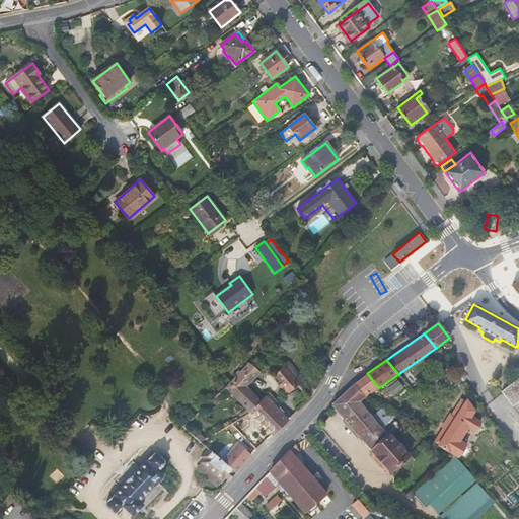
[(250,413),(261,401),(245,386),(260,372),(248,362),(230,382),(225,387),(250,413)]
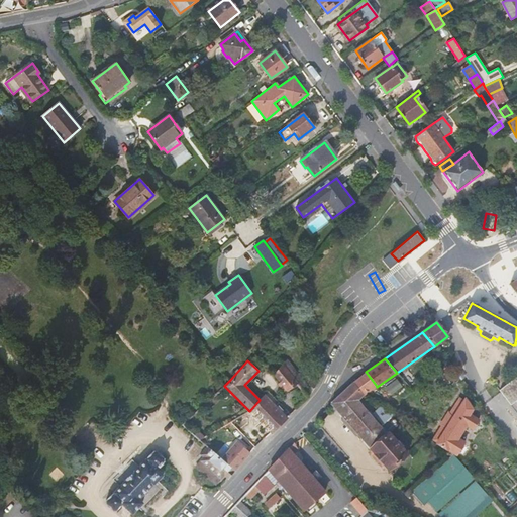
[(287,360),(283,364),(297,382),(301,388),(306,385),(287,360)]
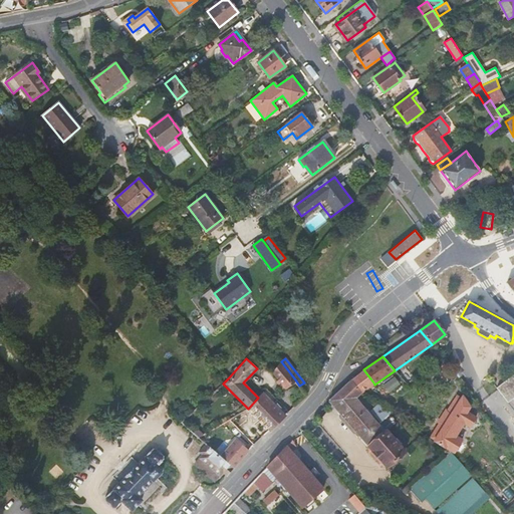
[(291,384),(295,379),(281,361),(281,360),(273,372),(279,379),(282,383),(286,389),(291,384)]
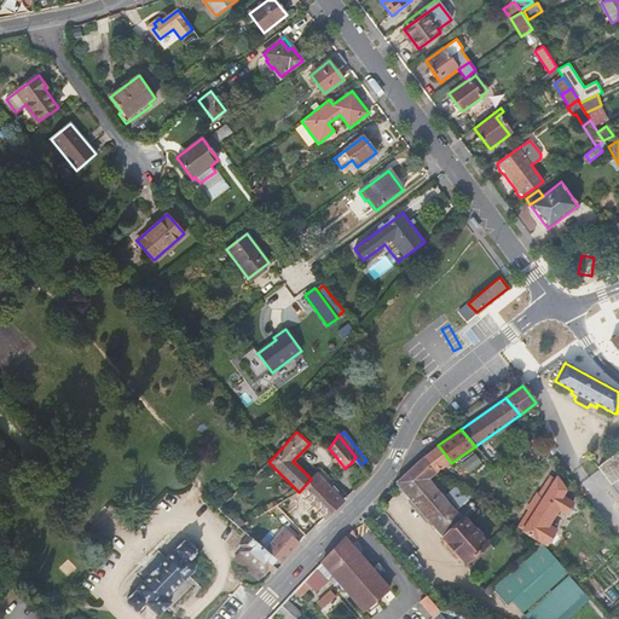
[(618,443),(617,446),(618,449),(618,450),(599,467),(612,484),(618,478),(618,443)]
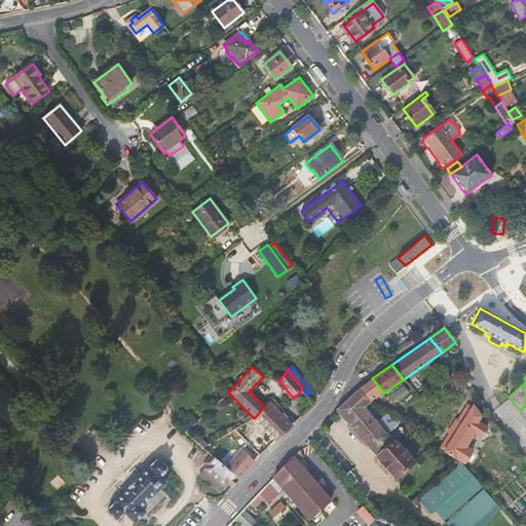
[(382,391),(372,378),(360,388),(371,401),(382,391)]
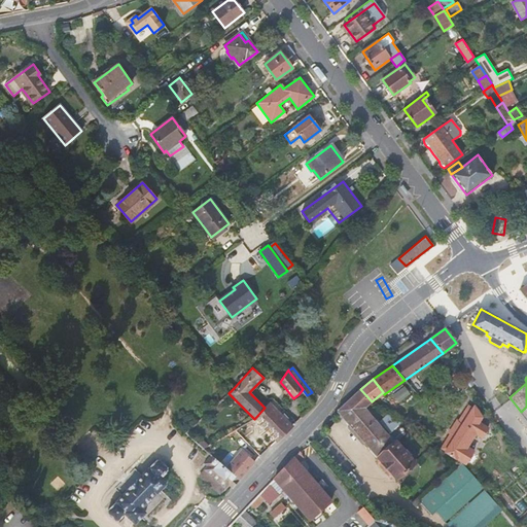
[(372,401),(360,389),(359,390),(358,391),(338,411),(378,457),(379,458),(378,459),(378,461),(381,465),(383,466),(384,465),(389,470),(388,471),(388,473),(391,478),(393,478),(394,477),(396,479),(415,462),(396,442),(407,431),(406,429),(406,428),(402,424),(401,425),(399,423),(396,426),(389,418),(382,425),(365,407),(372,401)]
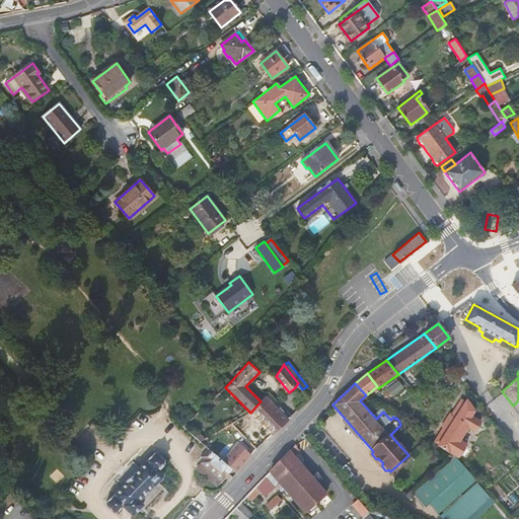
[(288,419),(267,396),(266,396),(261,401),(250,413),(272,435),(288,419)]
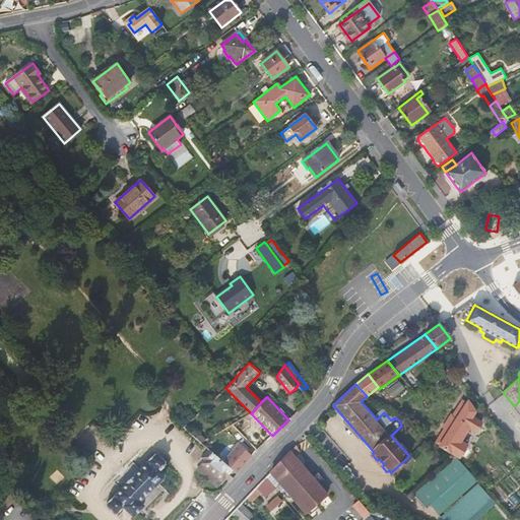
[(440,446),(459,459),(467,445),(461,441),(463,437),(460,436),(464,430),(467,432),(469,428),(466,427),(472,416),(475,411),(468,400),(466,402),(462,400),(453,415),(452,414),(444,427),(445,428),(437,442),(441,444),(440,446)]
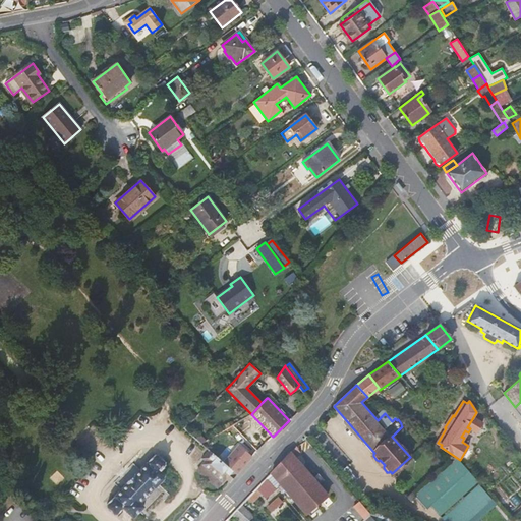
[(388,411),(385,413),(392,421),(395,418),(397,416),(388,411)]
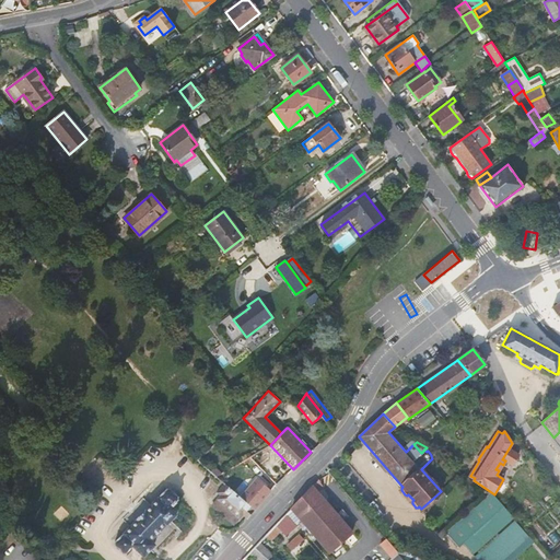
[(518,455),(509,448),(502,459),(505,461),(512,465),(518,455)]
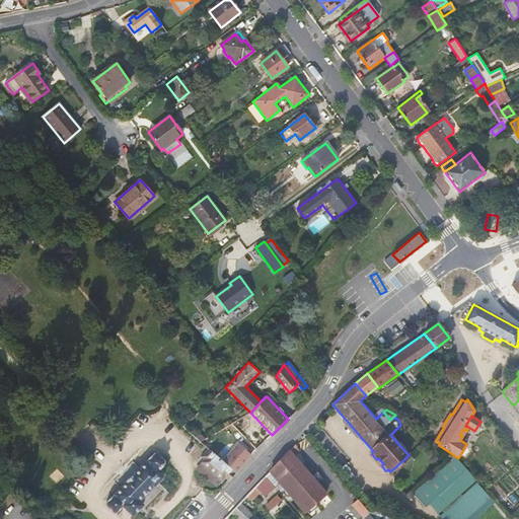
[(244,436),(254,446),(260,441),(249,431),(244,436)]
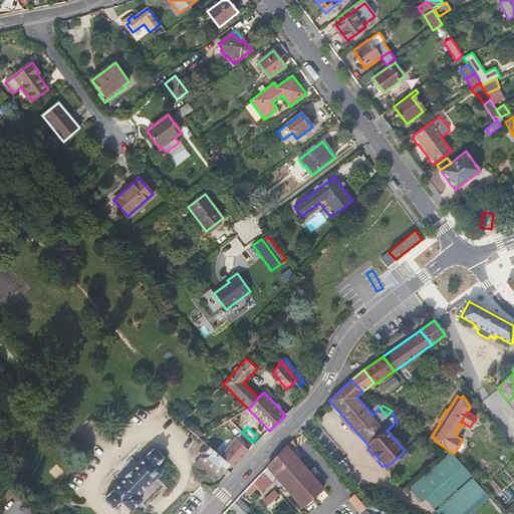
[(199,438),(203,435),(198,430),(194,434),(199,438)]
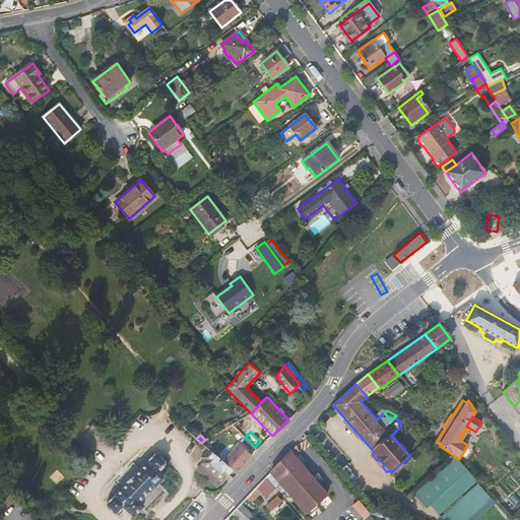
[(247,455),(255,447),(245,437),(236,447),(240,451),(243,451),(247,455)]
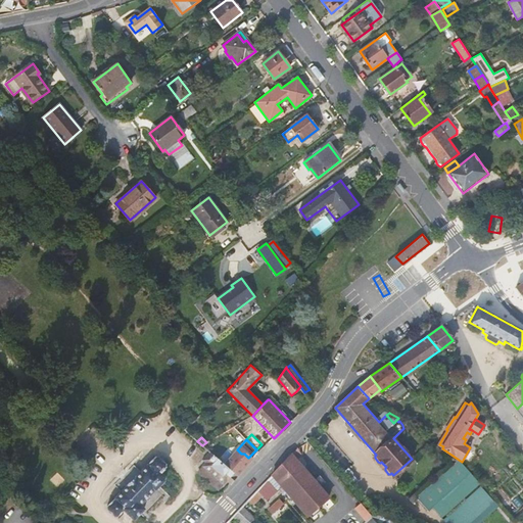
[(291,454),(295,459),(301,454),(297,447),(291,454)]
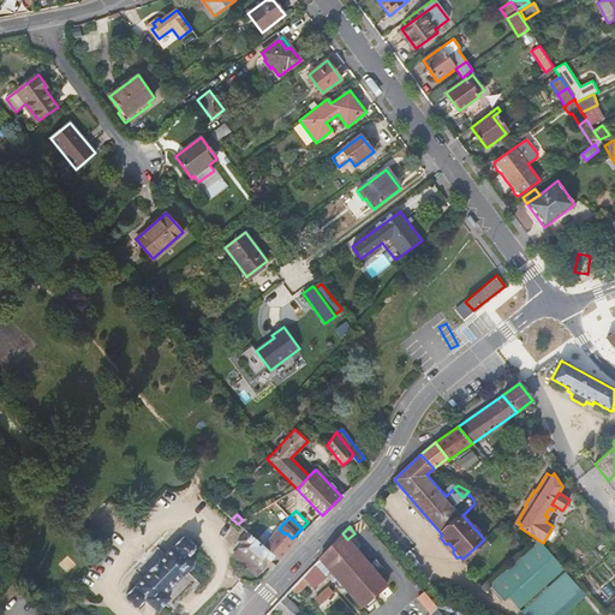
[(272,569),(280,560),(246,531),(238,541),(242,544),(239,548),(263,569),(267,566),(272,569)]
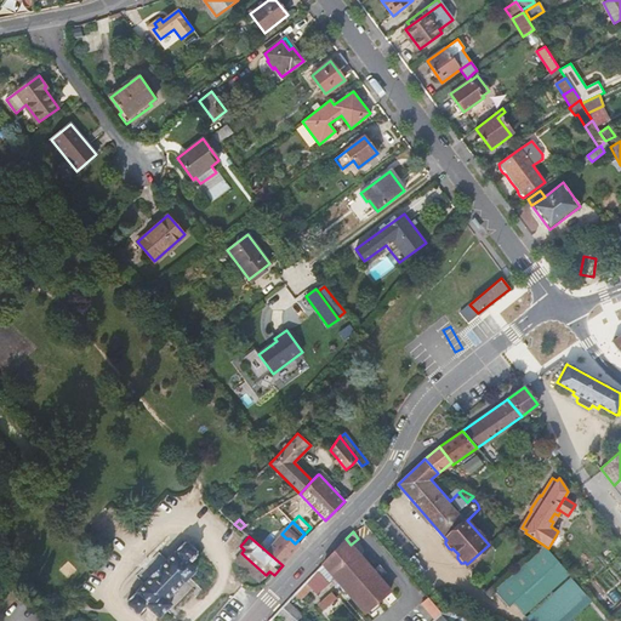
[(346,539),(323,564),(330,571),(365,613),(391,591),(351,545),(346,539)]
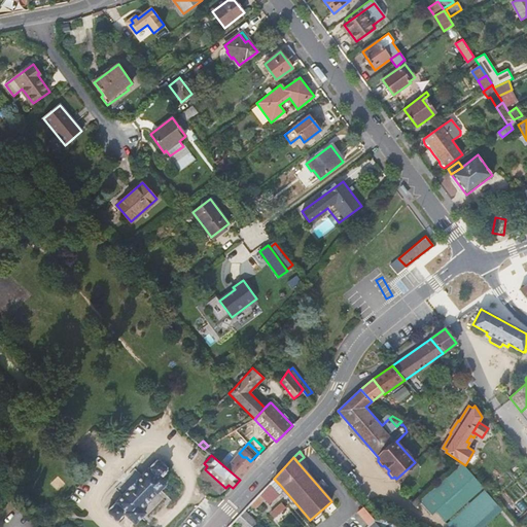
[(128,490),(108,511),(108,514),(115,521),(118,521),(125,514),(135,523),(145,513),(141,508),(155,493),(156,494),(166,485),(166,484),(167,483),(167,480),(164,478),(162,479),(161,478),(167,470),(167,467),(160,460),(156,460),(137,481),(128,490)]
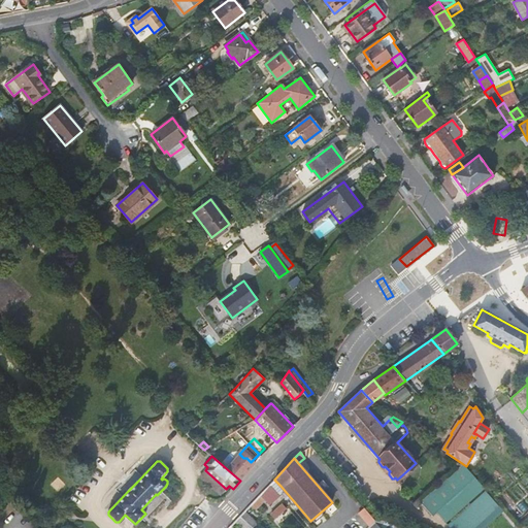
[(484,488),(463,464),(421,502),(432,516),(438,514),(446,522),(484,488)]
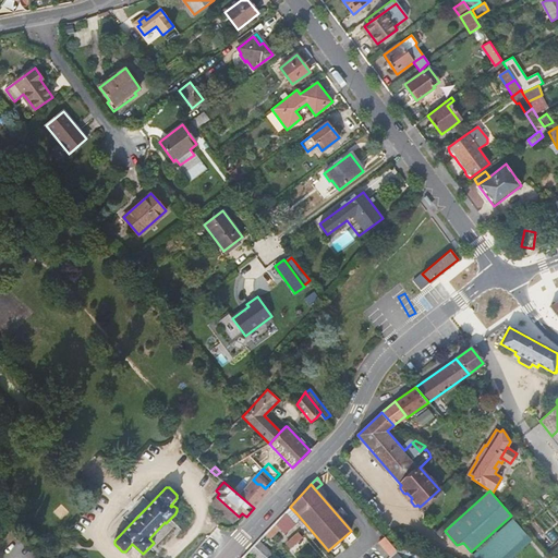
[(239,517),(217,497),(211,502),(233,522),(239,517)]
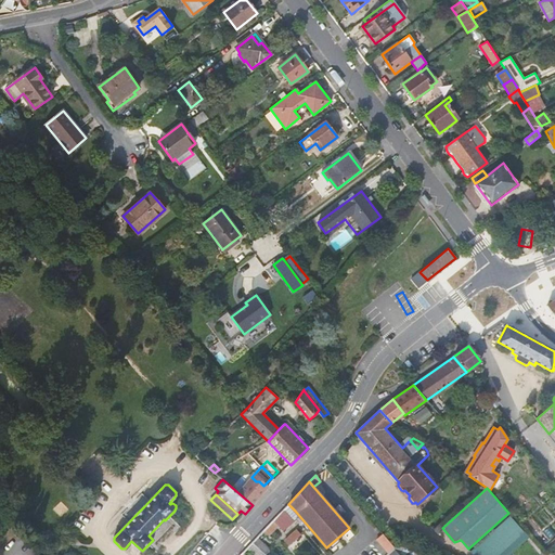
[(295,511),(288,504),(283,511),(289,517),(295,511)]
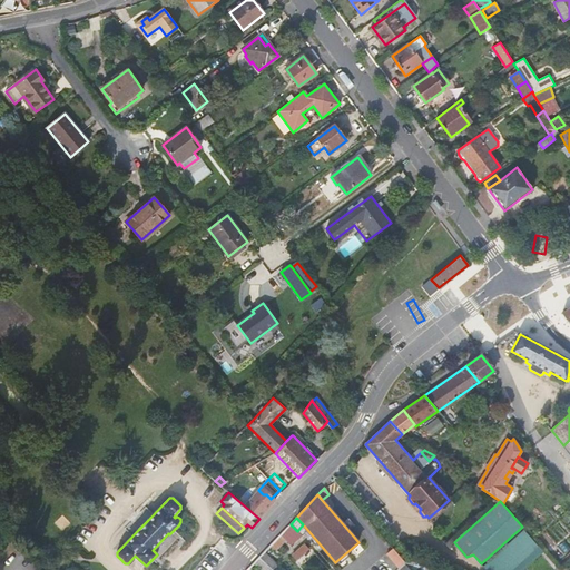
[(291,524),(271,544),(276,550),(286,540),(291,543),(301,534),(297,531),(291,524)]
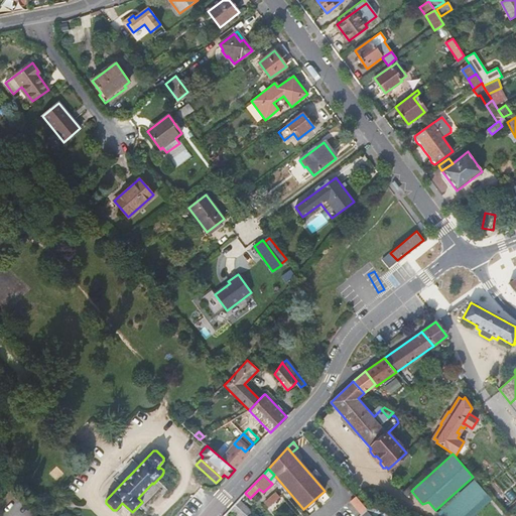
[(457,515),(485,491),(474,480),(437,513),(439,515),(457,515)]
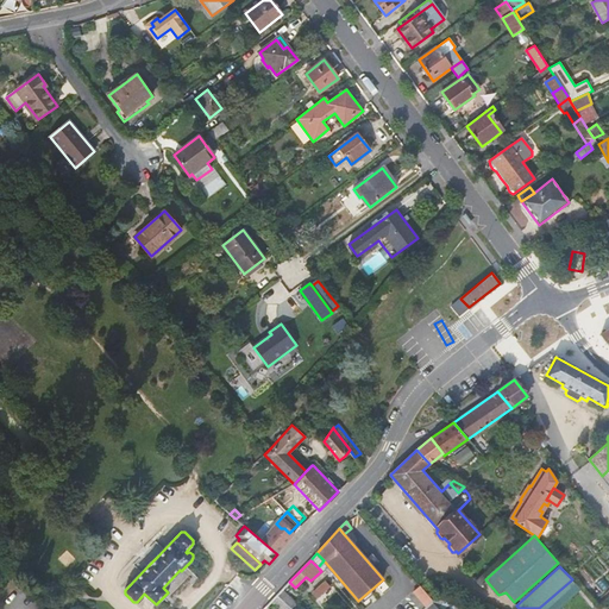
[(330,585),(325,581),(315,590),(320,595),(330,585)]
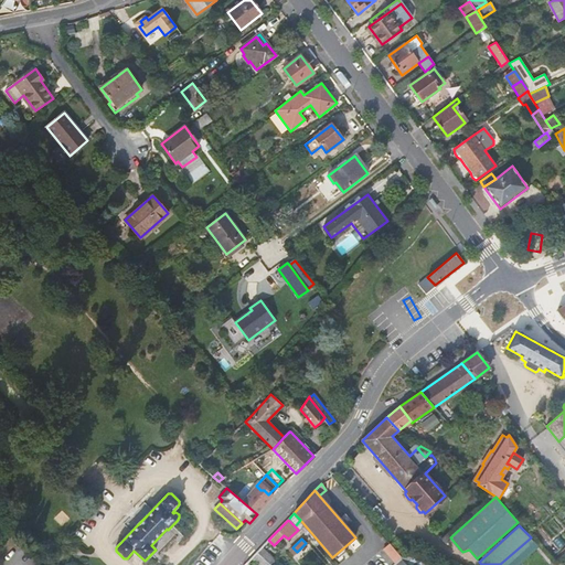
[(407,564),(432,564),(415,544),(401,557),(402,557),(407,564)]
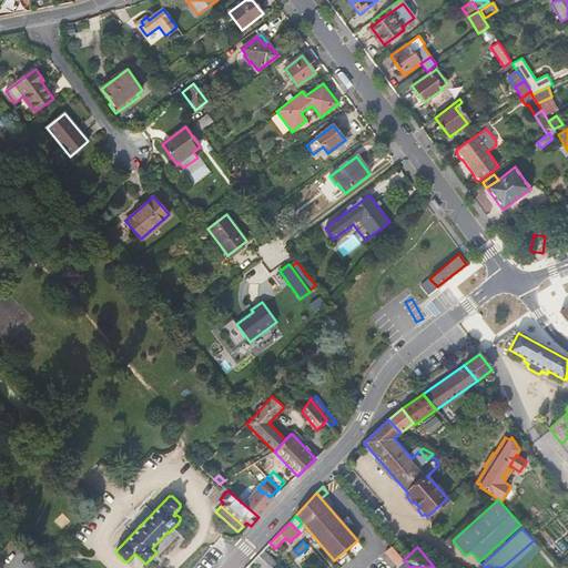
[(393,548),(368,567),(395,567),(404,560),(403,560),(393,548)]
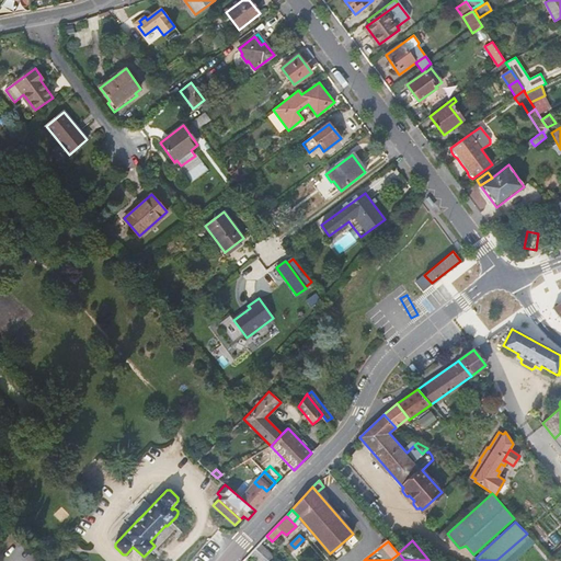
[(268,560),(274,556),(260,544),(250,553),(256,560),(268,560)]
